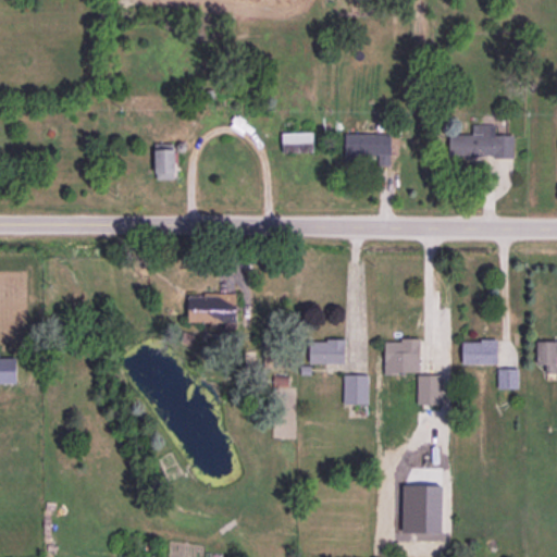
[(448,157),(512,156),(512,134),(494,134),(494,124),(471,124),(471,134),(448,134),(448,157)]
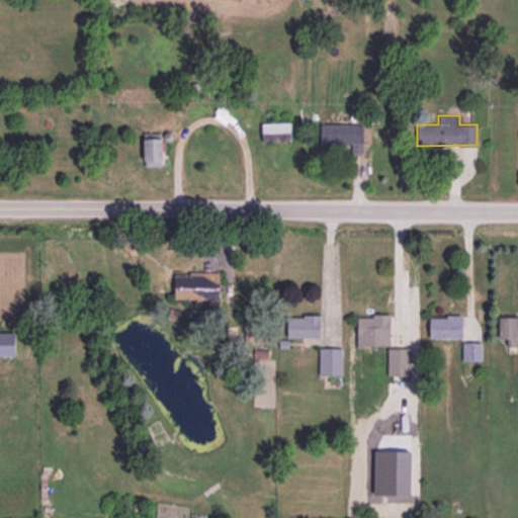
[(261,123),(262,142),(290,141),(290,121),(261,123)]
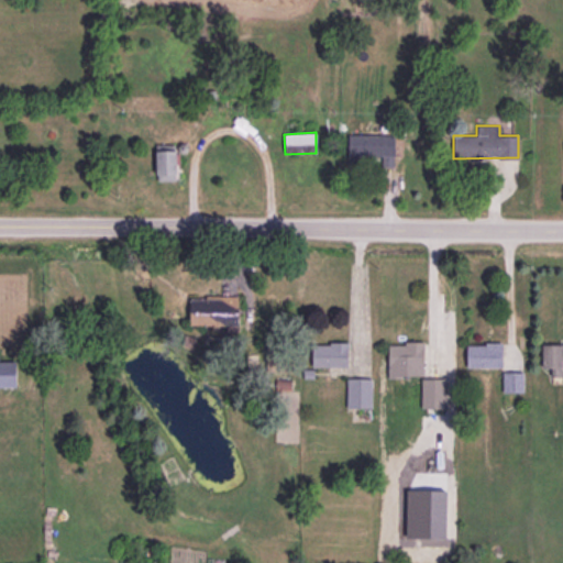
[(394,134),(348,135),(348,164),(364,164),(364,156),(382,156),(382,166),(394,166),(394,134)]
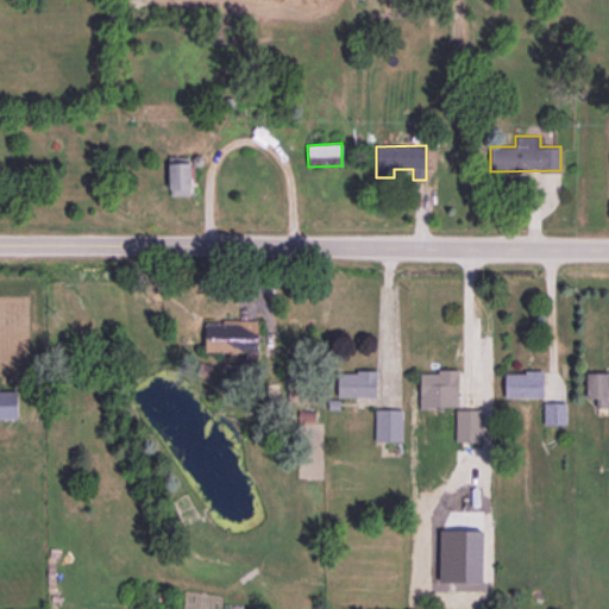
[(169,195),(189,195),(190,162),(169,161),(169,195)]
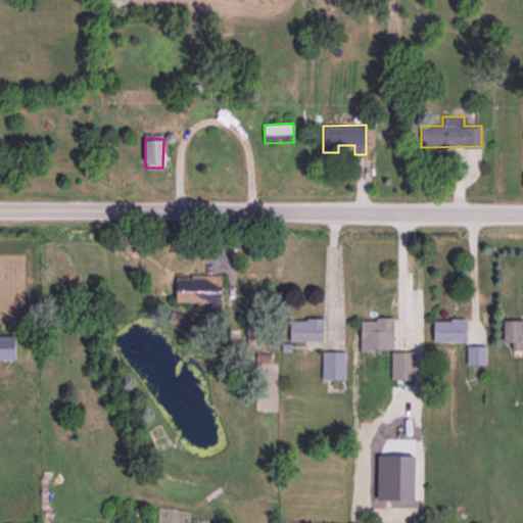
[(221,276),(176,276),(177,302),(221,301),(221,276)]
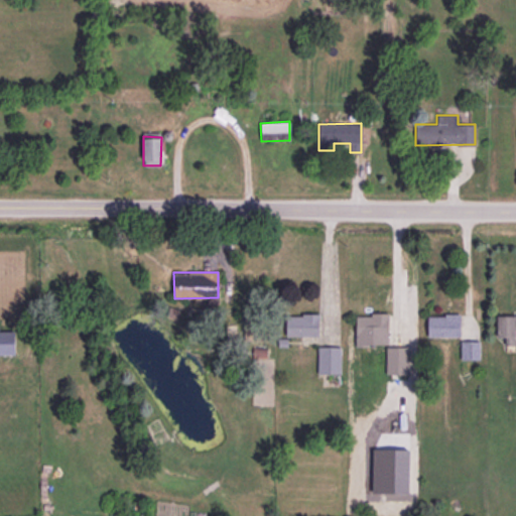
[(355,314),(356,345),(388,345),(388,313),(355,314)]
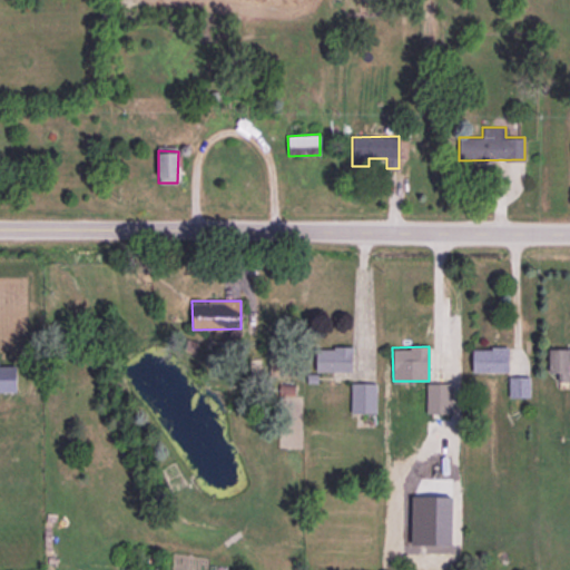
[(352,372),(352,347),(316,347),(316,371),(352,372)]
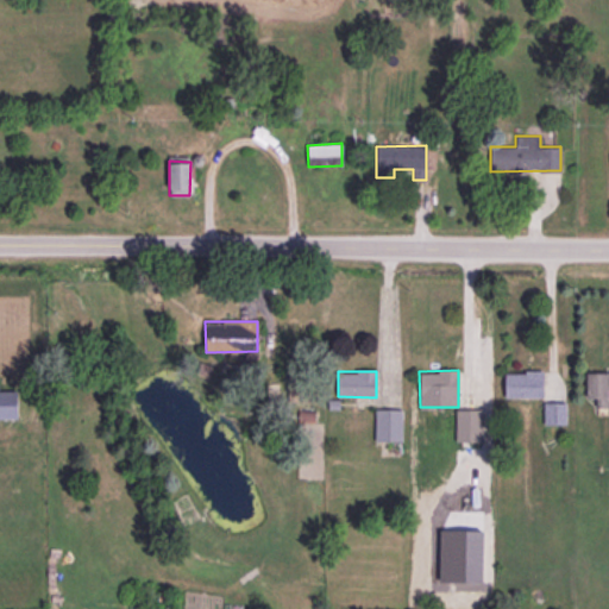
[(608,372),(586,372),(585,397),(597,397),(596,407),(608,407),(608,372)]
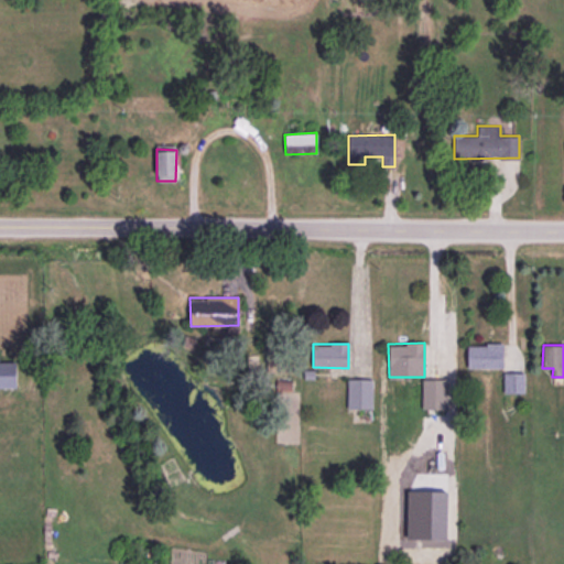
[(0,361),(0,387),(17,387),(15,361),(0,361)]
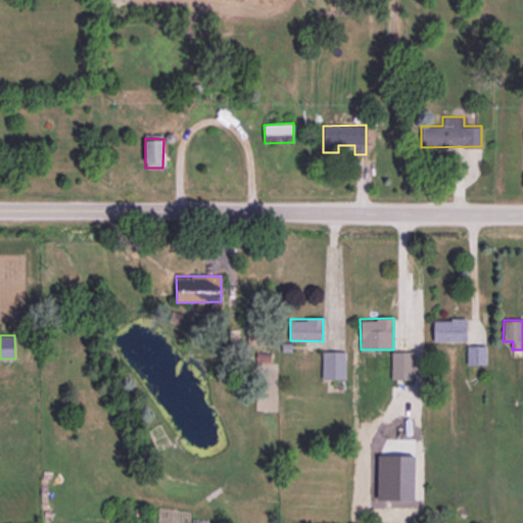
[(345,351),(322,351),(322,379),(345,379),(345,351)]
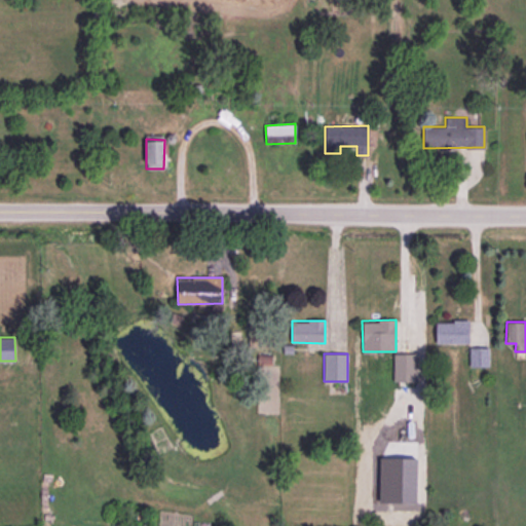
[(393,381),(416,381),(417,353),(393,353),(393,381)]
